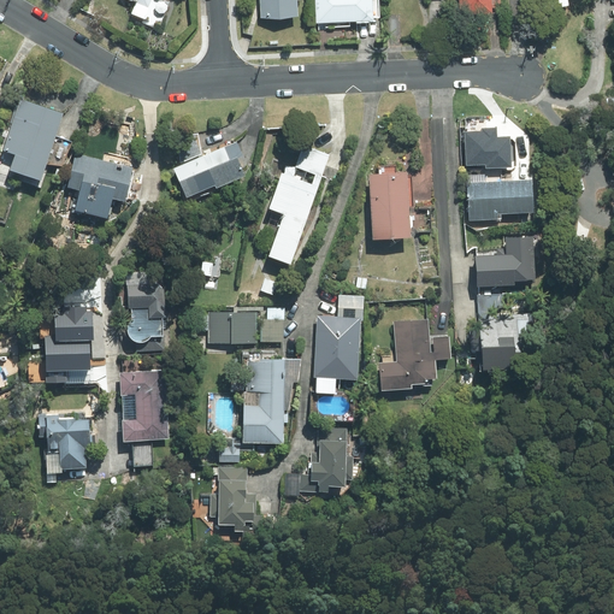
[(125,0),(151,10),(154,0),(125,0)]
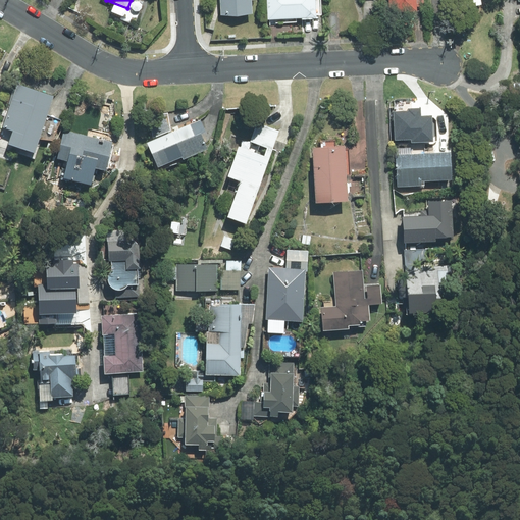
[(253,16),(252,0),(219,0),(220,17),(253,16)]
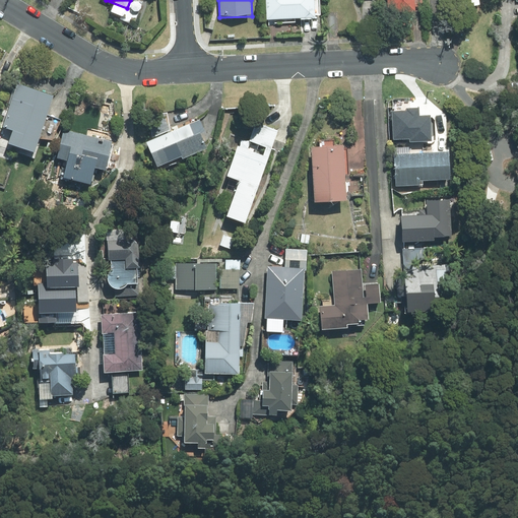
[(265,0),(266,20),(315,20),(314,0),(265,0)]
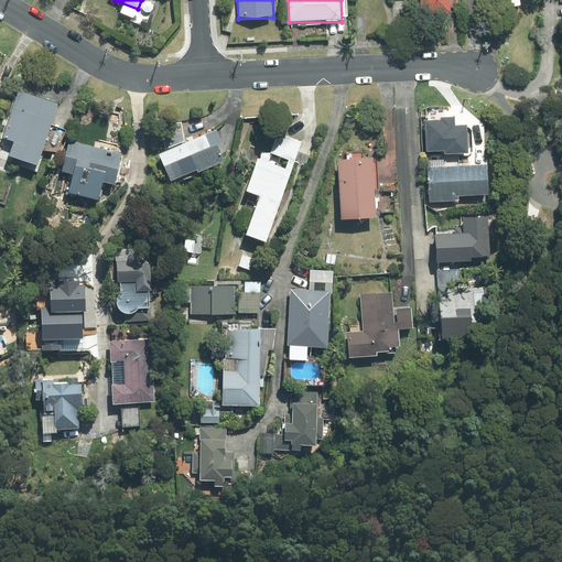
[(60,104),(17,90),(2,136),(14,140),(9,155),(40,165),(60,104)]
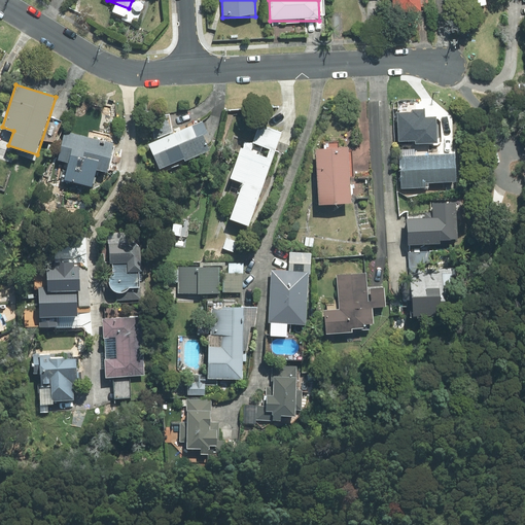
[(202,120),(147,142),(159,169),(212,147),(202,120)]
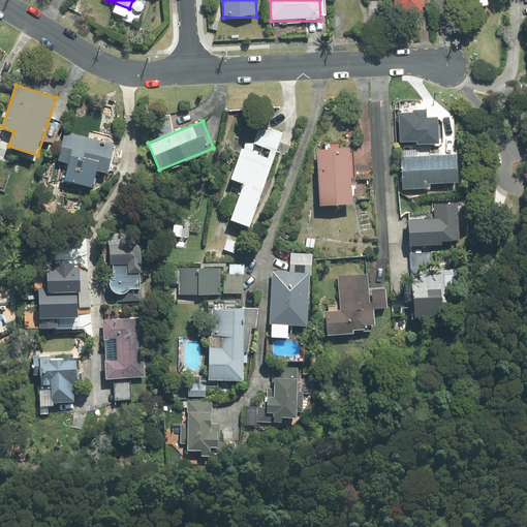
[(283,133),(260,125),(254,144),(269,149),(266,157),(242,149),(231,178),(245,183),(233,218),(251,225),(283,133)]
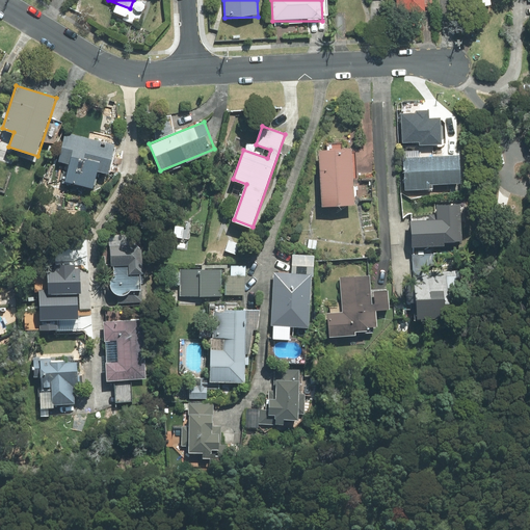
[(117,146),(64,133),(58,161),(70,163),(65,181),(95,188),(99,170),(110,173),(117,146)]
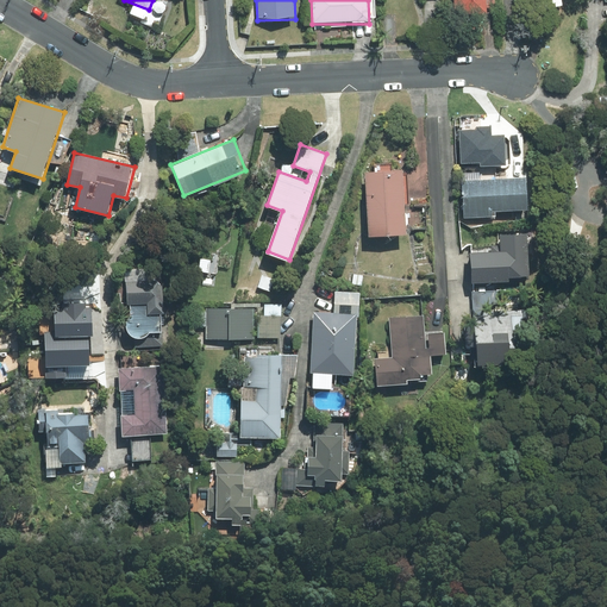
[(406,233),(406,169),(367,169),(368,233),(406,233)]
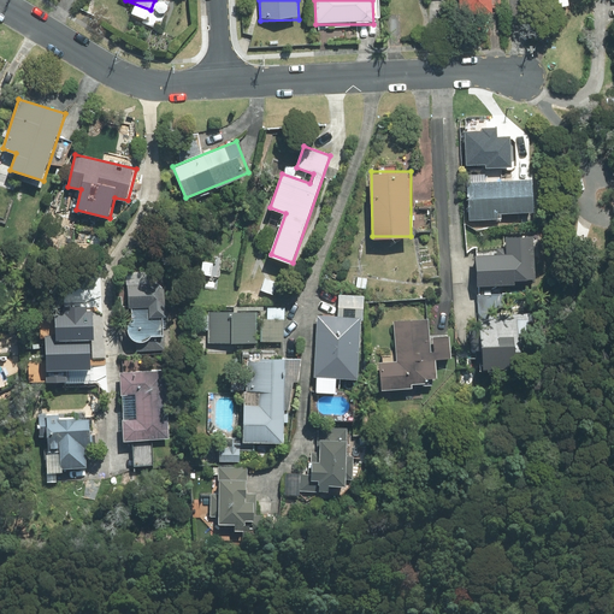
[(532,178),(466,182),(468,220),(503,219),(503,213),(533,212),(532,178)]
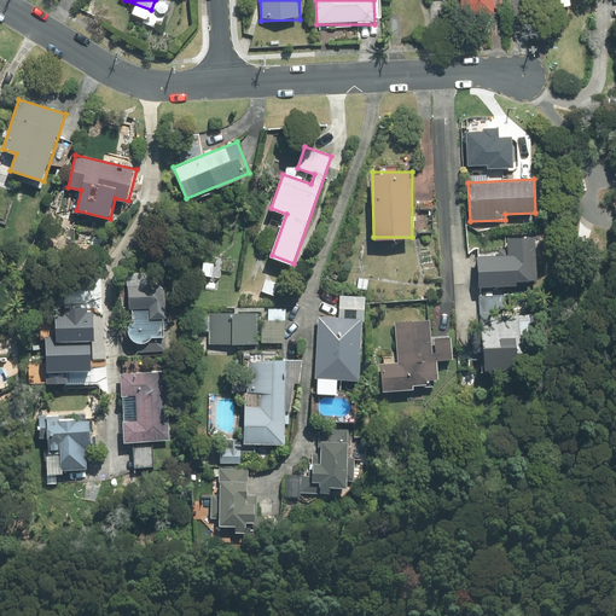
[(539,278),(536,234),(507,237),(509,251),(476,254),(478,286),(519,284),(518,279),(539,278)]
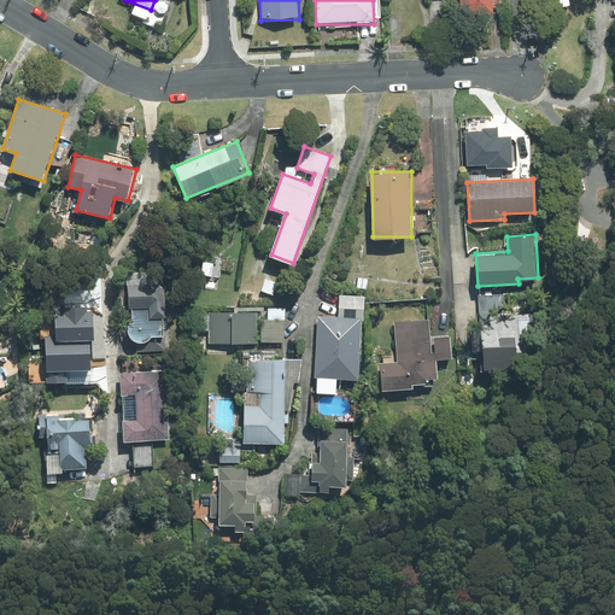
[(273,296),(277,283),(264,280),(261,291),(273,296)]
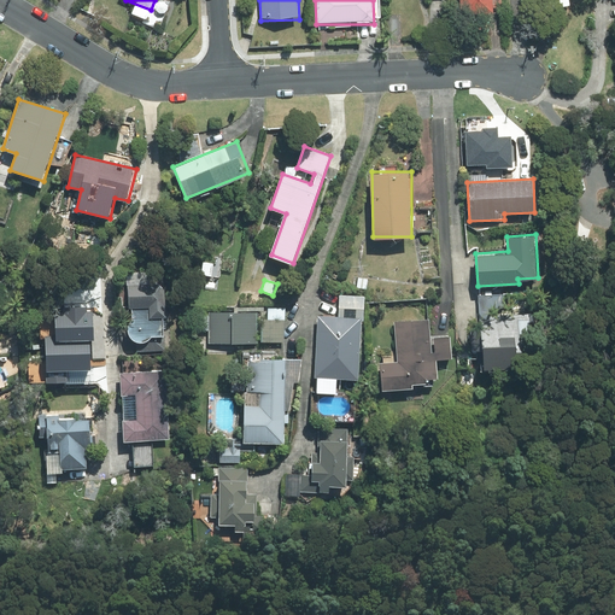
[(165,338),(164,287),(127,288),(129,339),(165,338)]
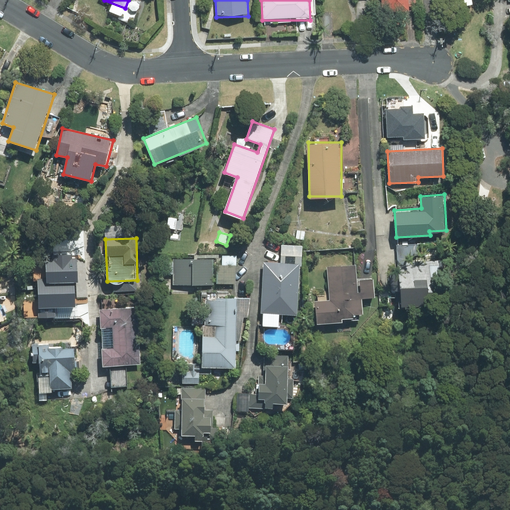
[(402,290),(403,303),(431,301),(429,261),(406,262),(405,256),(418,256),(417,244),(396,246),(398,272),(390,273),(391,291),(402,290)]
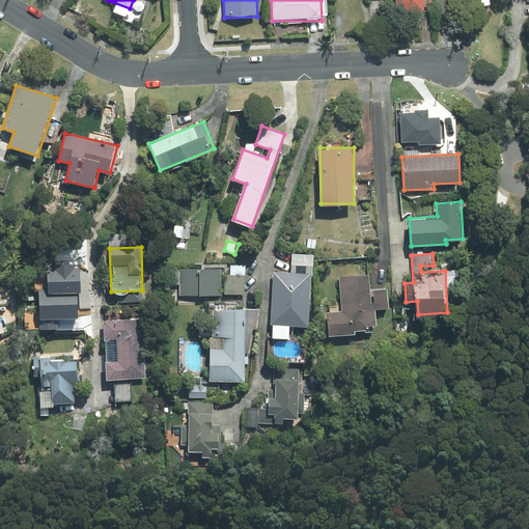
[(244,297),(245,266),(229,266),(229,275),(225,275),(225,297),(244,297)]
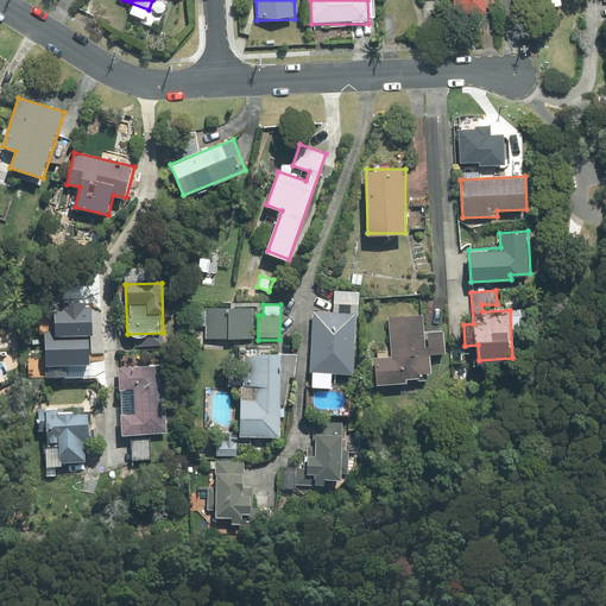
[(256,310),(203,308),(202,339),(254,341),(256,310)]
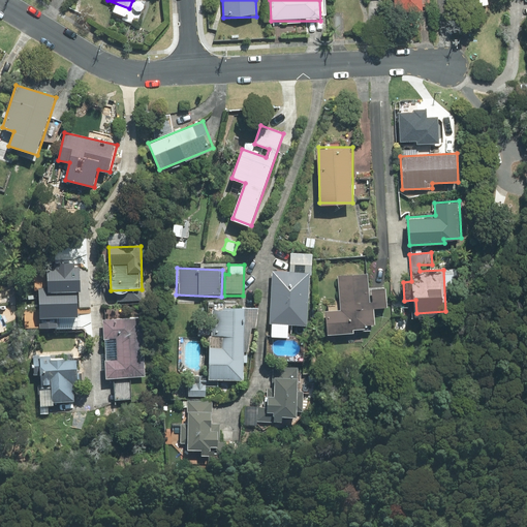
[(269,322),(307,324),(309,273),(272,272),(269,322)]
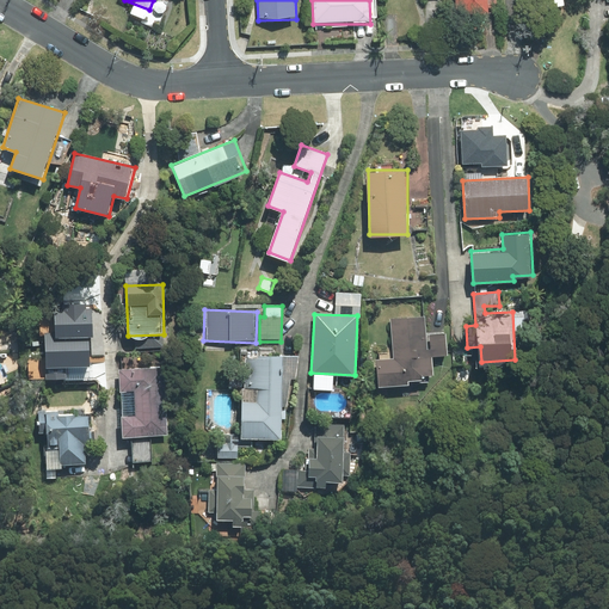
[(425,315),(389,319),(393,357),(375,358),(377,386),(410,382),(410,379),(424,377),(423,374),(435,373),(432,355),(448,354),(446,333),(426,334),(425,315)]
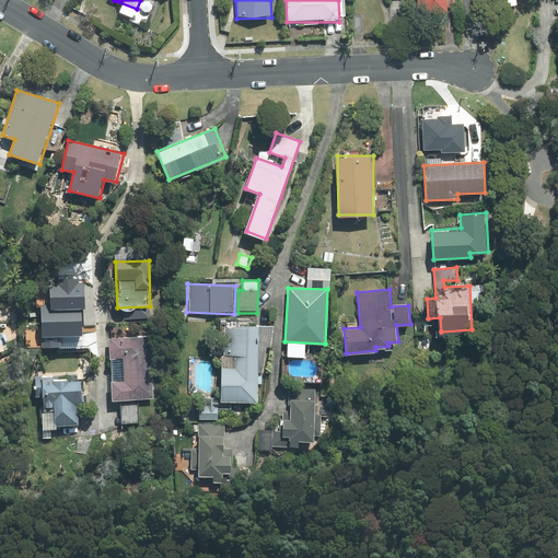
[(221,400),(257,403),(258,385),(263,385),(265,350),(270,350),(271,328),(225,326),(223,367),(221,400)]
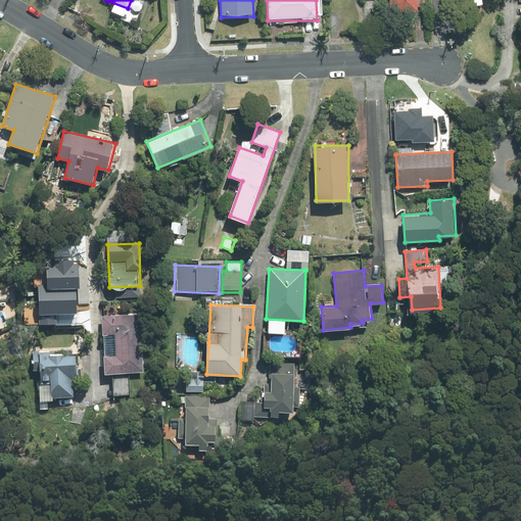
[(131,395),(130,373),(142,373),(140,313),(103,314),(104,332),(105,374),(112,374),(113,396),(131,395)]
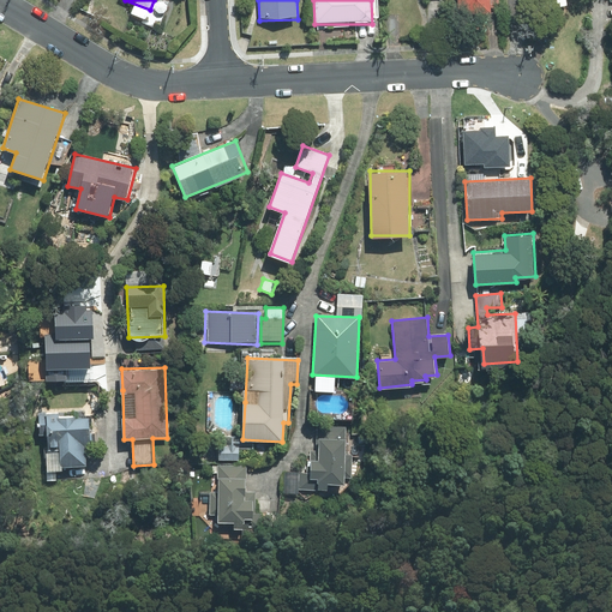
[(45,436),(45,483),(57,483),(55,471),(65,471),(65,466),(88,466),(87,435),(91,435),(91,415),(36,415),(37,436),(45,436)]
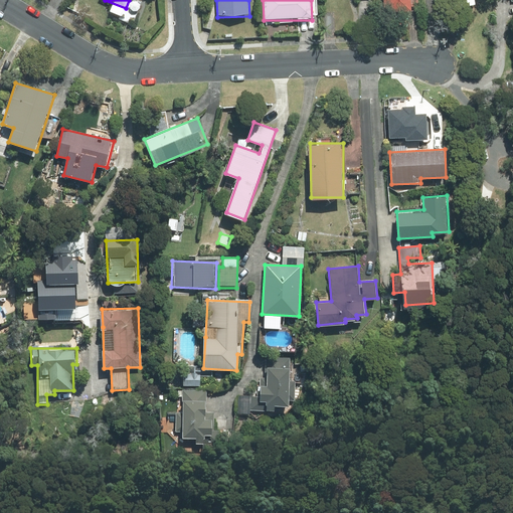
[(276,402),(291,402),(291,366),(289,366),(289,358),(265,358),(265,378),(258,378),(258,396),(250,396),(250,409),(276,409),(276,402)]
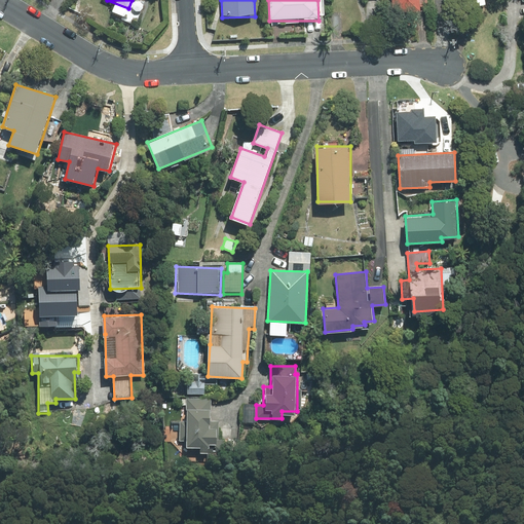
[(206,382),(184,381),(183,395),(206,396),(206,382)]
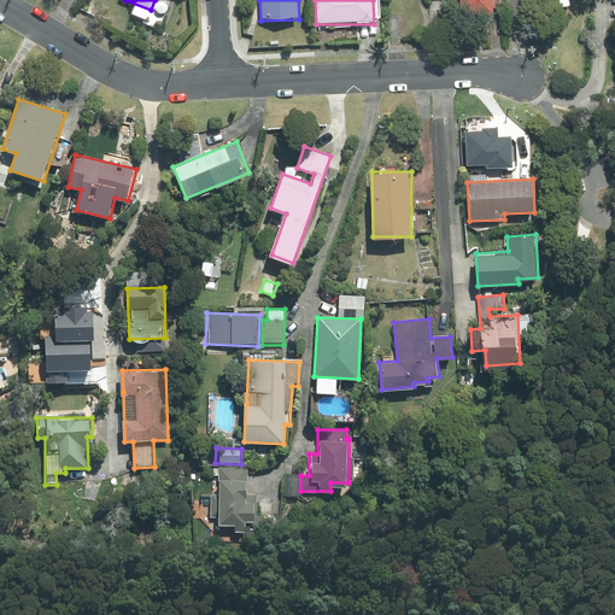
[(247,470),(212,470),(212,479),(220,479),(220,496),(209,497),(210,520),(220,520),(221,523),(245,523),(245,519),(253,519),(253,504),(247,504),(247,470)]
